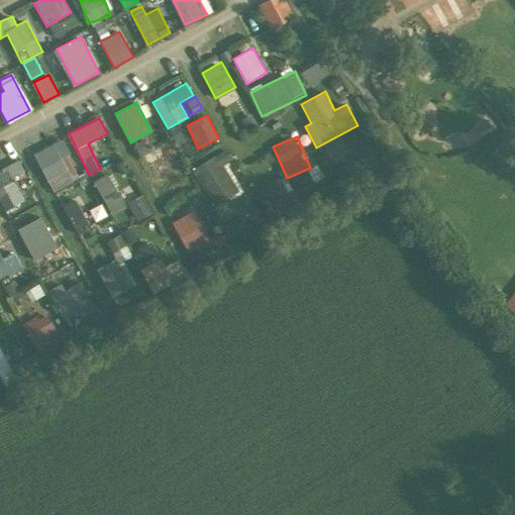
[(33,153),(54,192),(81,178),(60,139),(33,153)]
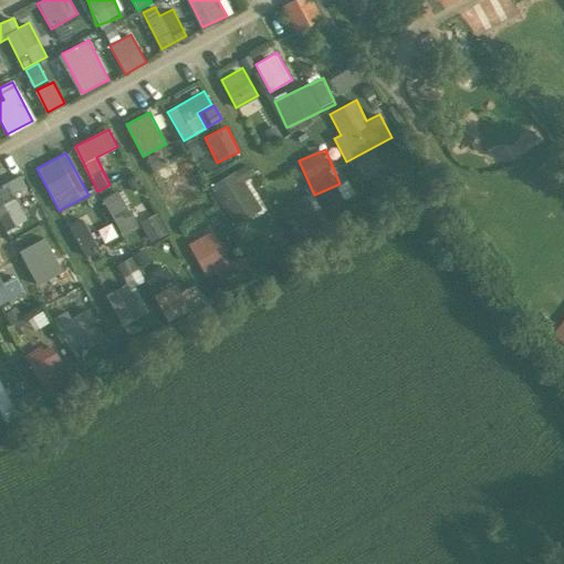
[(173,194),(199,179),(185,154),(159,168),(173,194)]
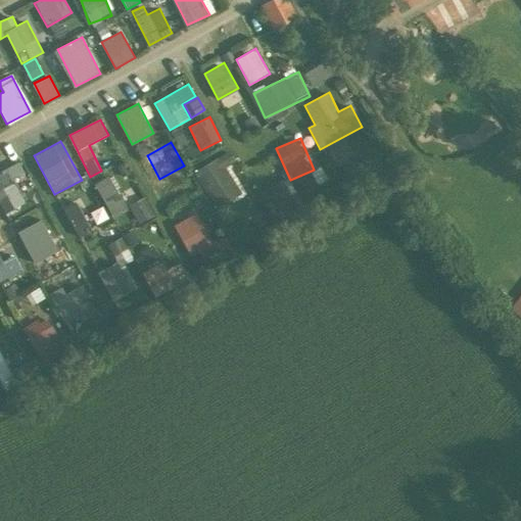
[(230,150),(194,171),(218,209),(247,192),(231,164),(237,160),(230,150)]
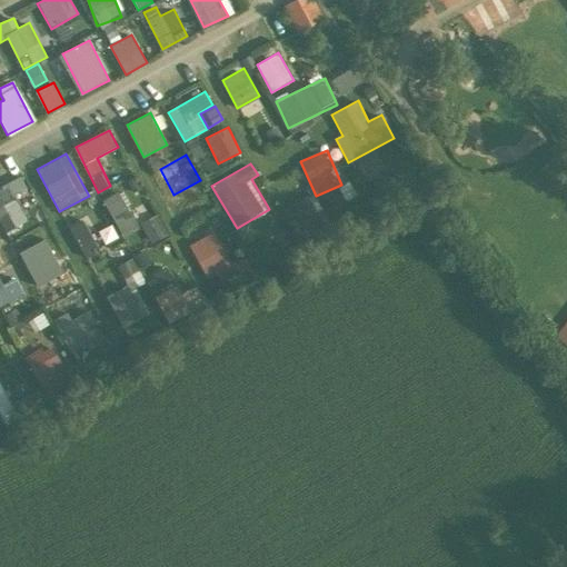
[(15,194),(27,187),(21,177),(0,187),(0,221),(22,210),(15,194)]
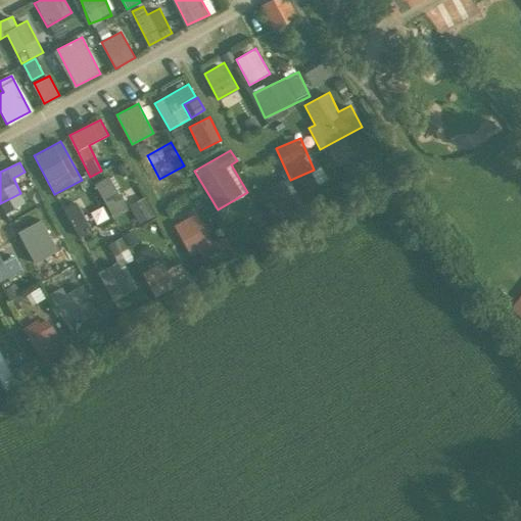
[(115,218),(131,208),(110,175),(96,183),(115,218)]
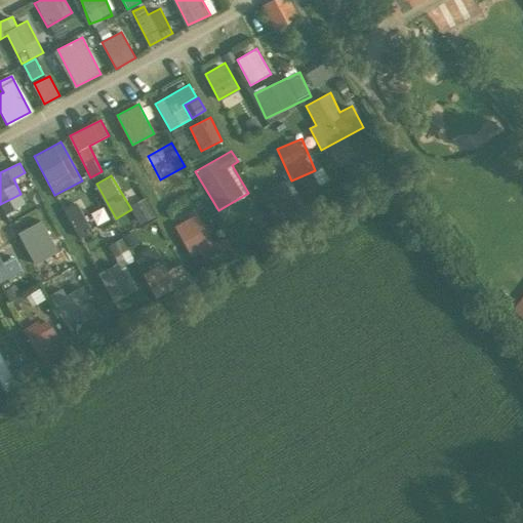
[(274,218),(299,204),(285,179),(259,195),(274,218)]
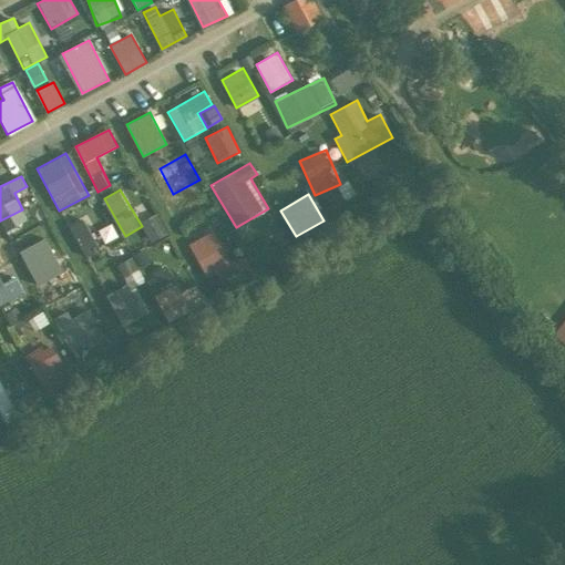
[(40,219),(31,224),(26,213),(2,226),(16,249),(47,233),(40,219)]
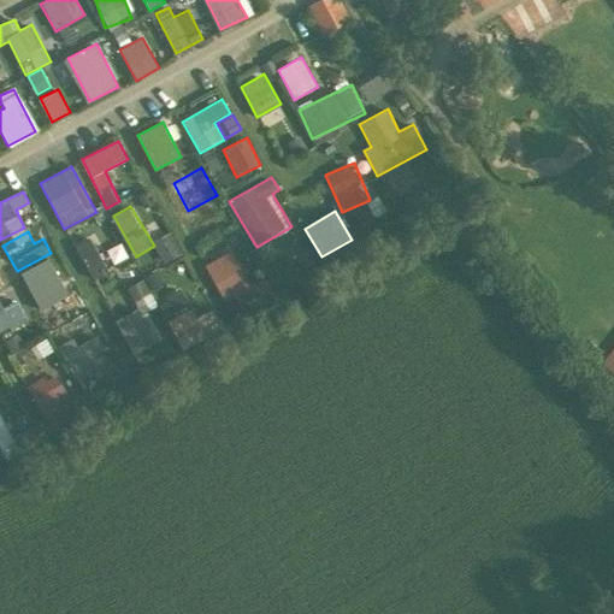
[(164,263),(182,253),(171,231),(153,241),(164,263)]
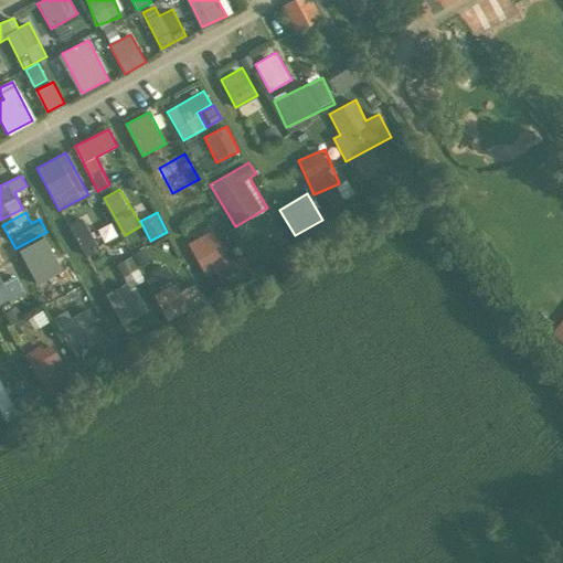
[(72,223),(84,254),(98,248),(86,218),(72,223)]
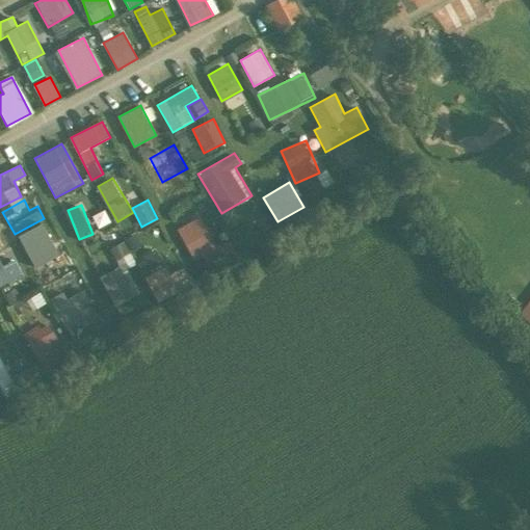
[(189,261),(210,256),(211,259),(217,258),(207,217),(181,223),(189,261)]
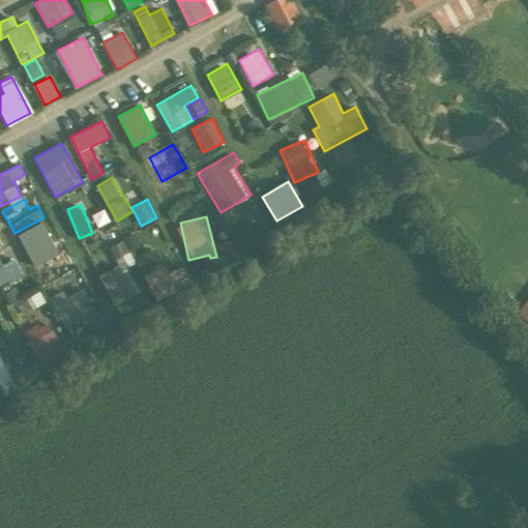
[(250,224),(230,235),(240,253),(260,241),(250,224)]
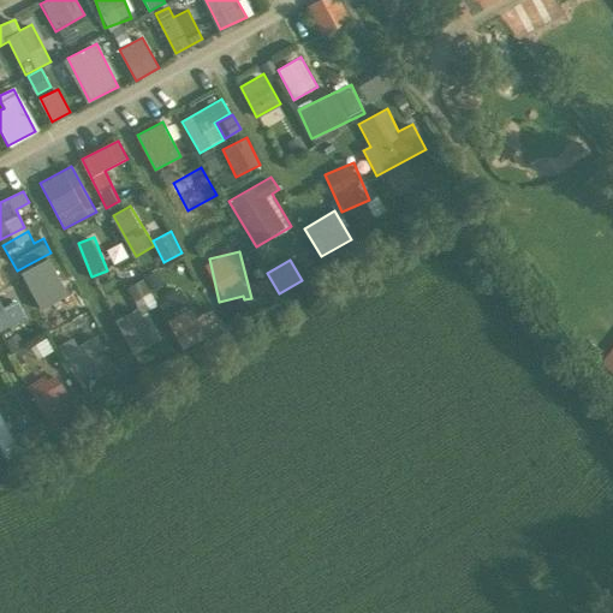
[(162,303),(152,275),(129,285),(141,311),(162,303)]
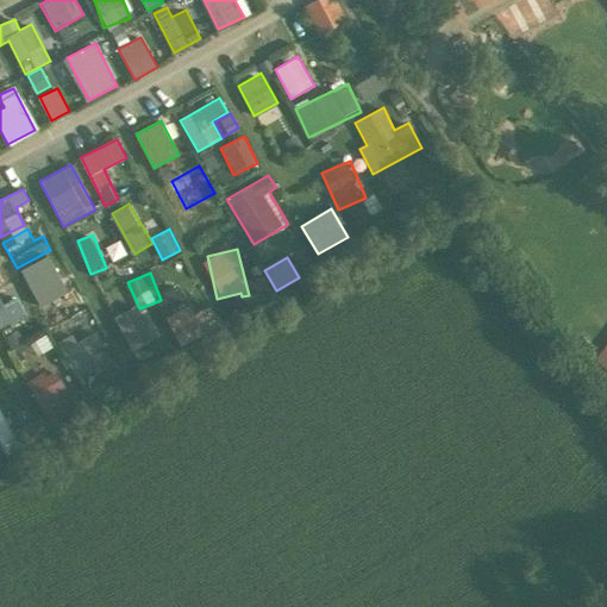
[(158,295),(177,344),(220,327),(212,306),(193,313),(182,286),(158,295)]
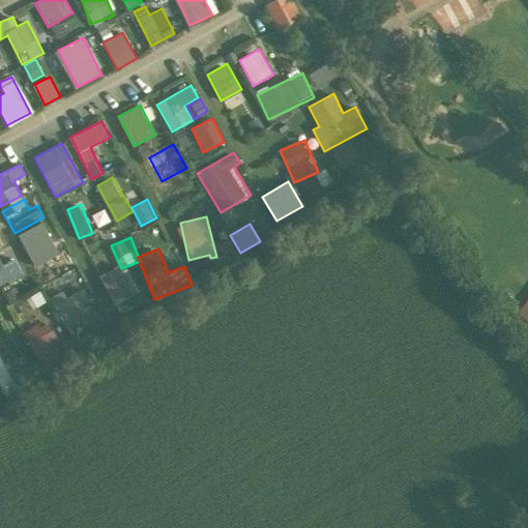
[(66,277),(72,289),(86,282),(74,258),(62,264),(57,255),(32,267),(44,289),(66,277)]
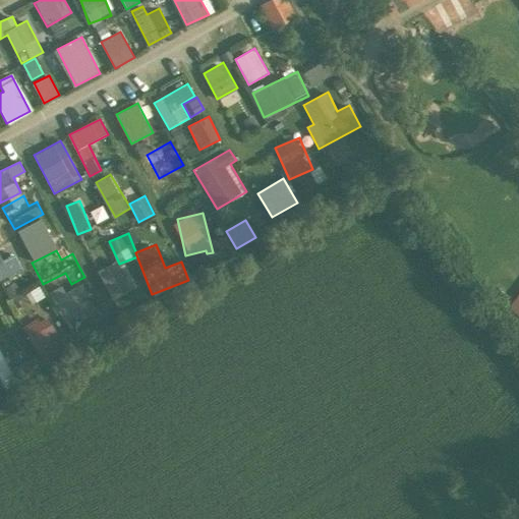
[(0,280),(22,269),(14,253),(2,261),(0,256),(0,280)]
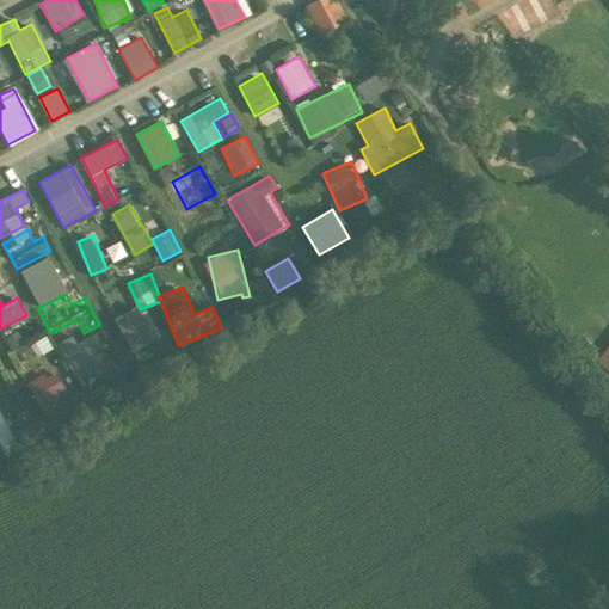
[(137,306),(115,317),(131,350),(154,339),(137,306)]
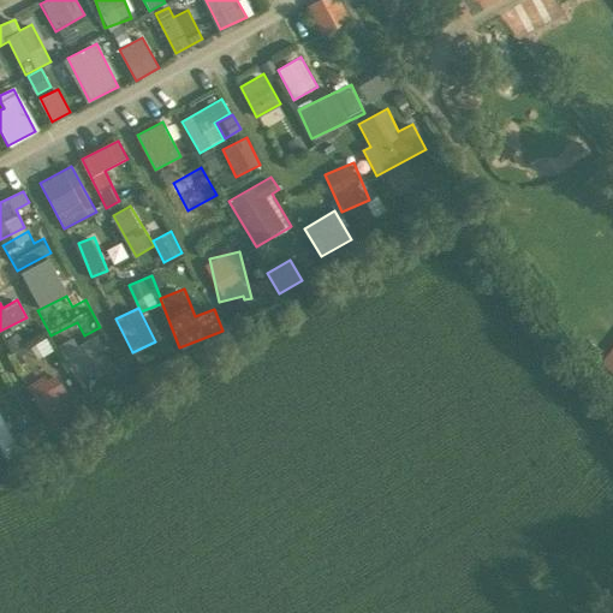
[(18,333),(5,340),(15,358),(28,351),(18,333)]
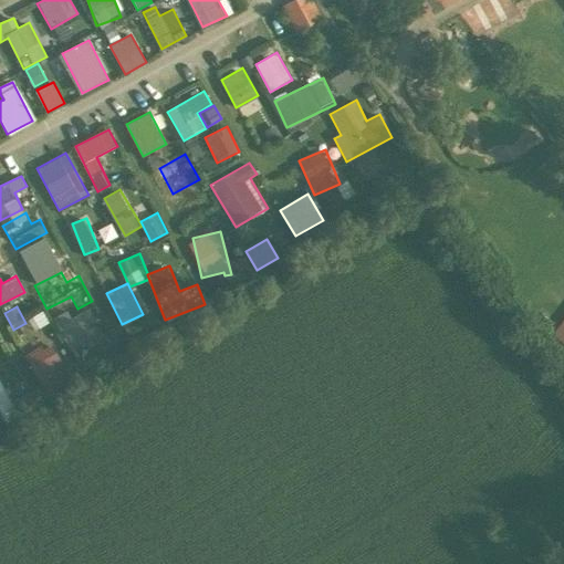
[(100,334),(86,311),(59,326),(72,350),(100,334)]
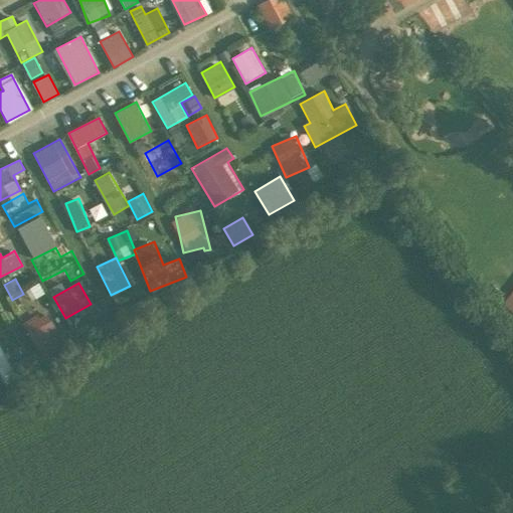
[(512,292),(501,307),(503,309),(503,308),(512,316),(512,292)]
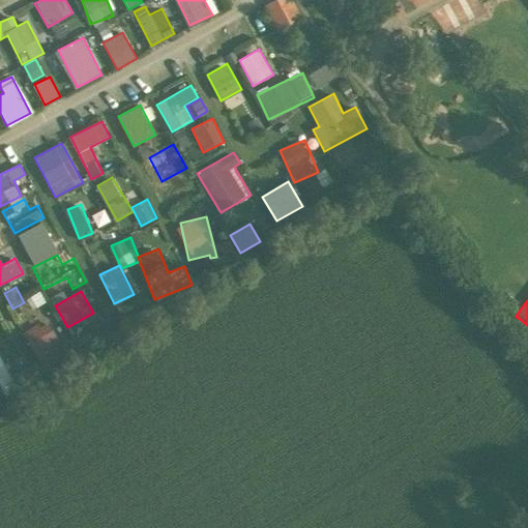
[(65,360),(46,321),(25,331),(45,371),(65,360)]
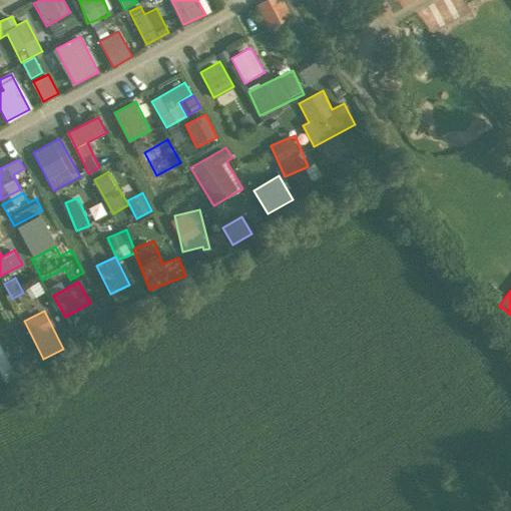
[(0,373),(5,383),(18,377),(0,342),(0,373)]
